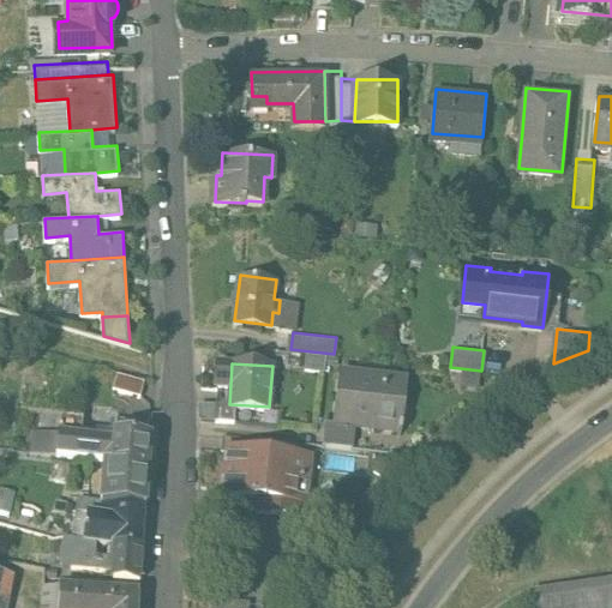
[(118,368),(114,381),(139,387),(142,373),(118,368)]
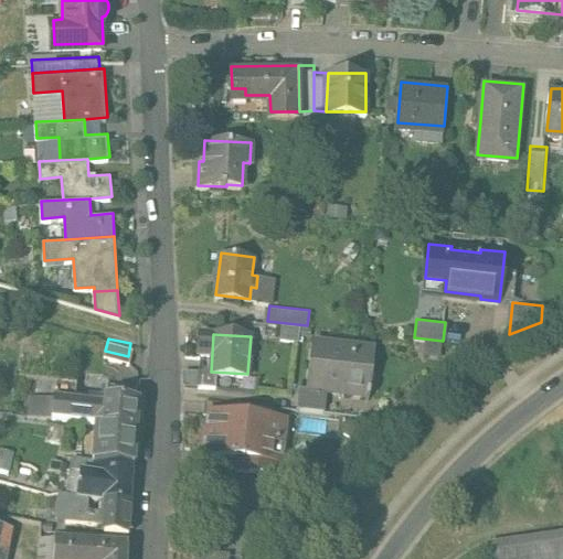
[(373,347),(314,341),(308,388),(327,389),(327,386),(344,388),(344,391),(370,394),(370,390),(369,390),(373,347)]
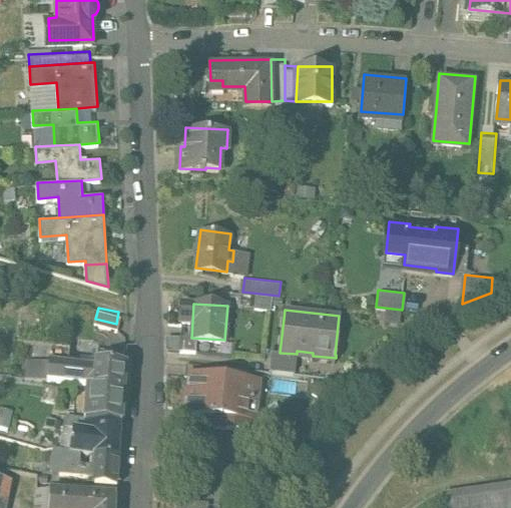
[(73,331),(53,328),(52,338),(72,340),(73,333),(73,331)]
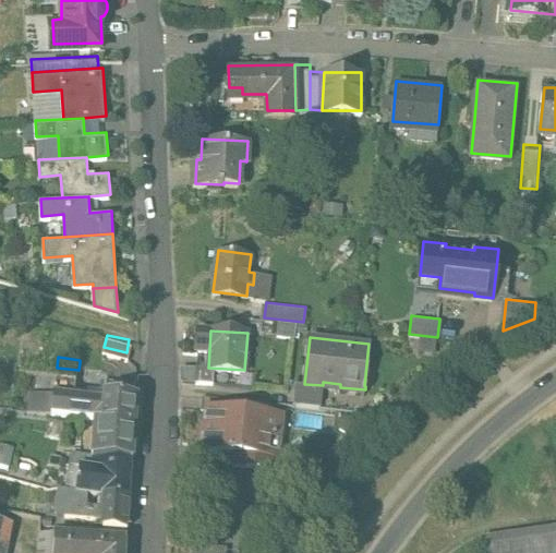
[(103,380),(84,377),(85,362),(80,362),(79,370),(57,368),(56,375),(80,379),(77,396),(84,396),(103,398),(104,392),(136,395),(136,384),(103,380)]
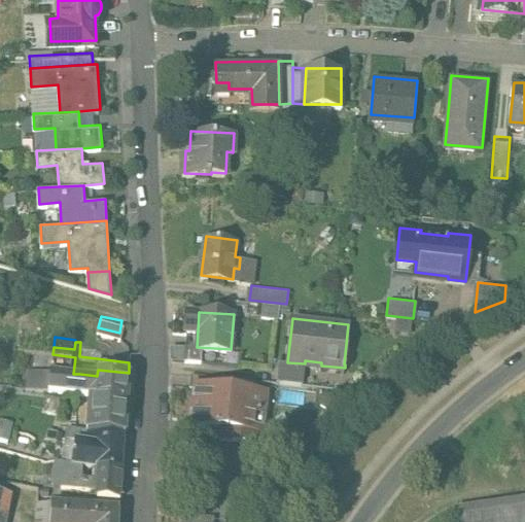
[(99,344),(80,342),(79,356),(97,358),(99,344)]
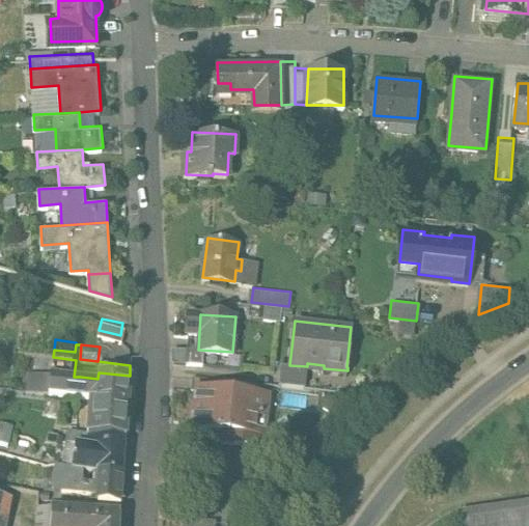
[(49,356),(30,354),(28,370),(35,371),(33,389),(49,390),(50,374),(47,374),(49,356)]
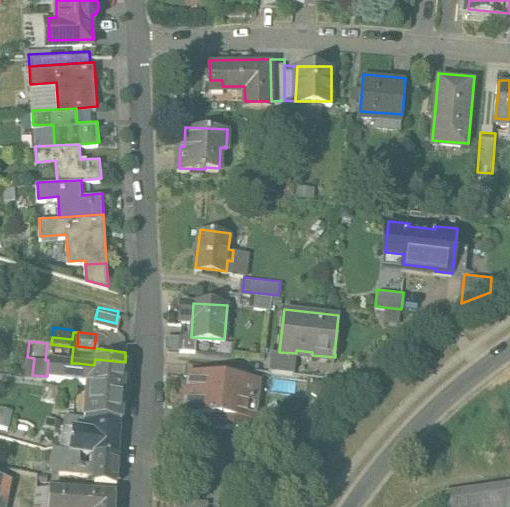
[(51,344),(50,344),(48,360),(71,363),(73,347),(51,344)]
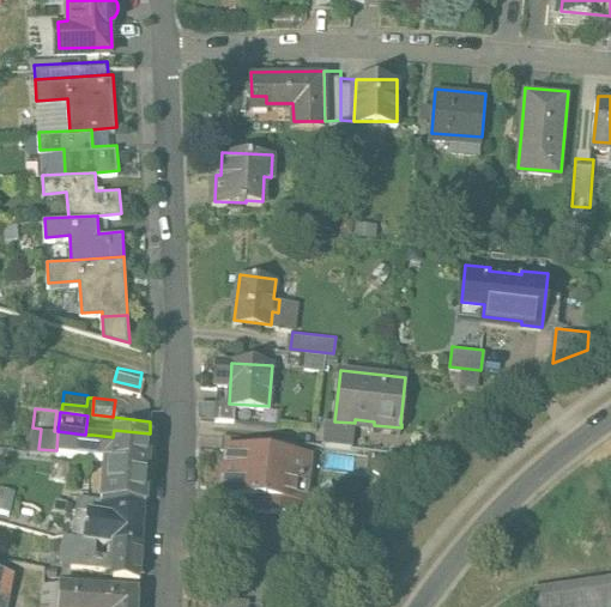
[(354,430),(325,426),(324,443),(352,445),(354,430)]
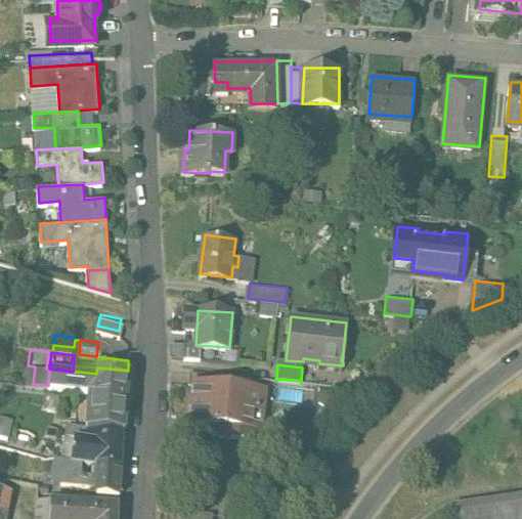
[(128,371),(97,368),(96,374),(79,372),(77,388),(89,390),(84,424),(124,428),(128,371)]
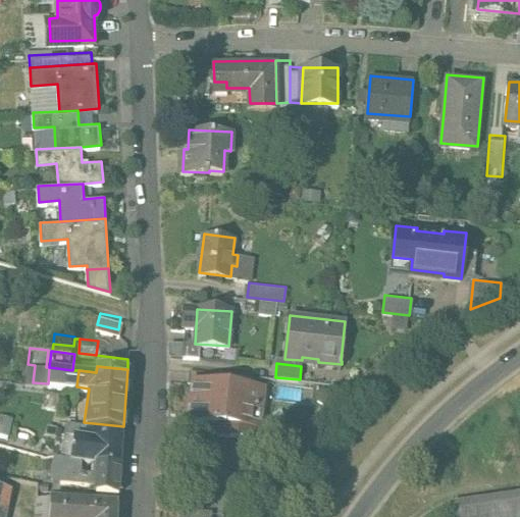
[(72,370),(49,367),(48,383),(76,386),(79,370),(72,370)]
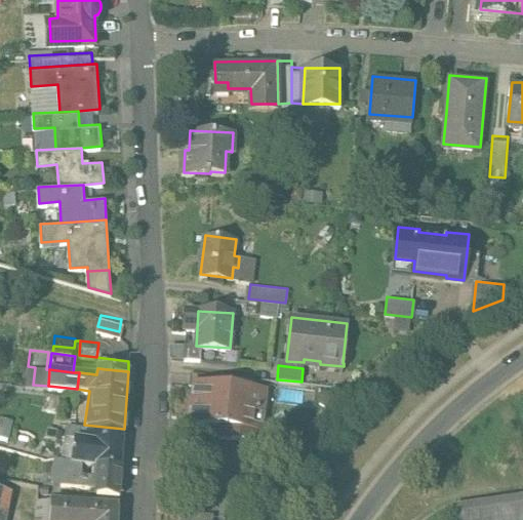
[(215,372),(191,370),(190,383),(196,384),(214,386),(215,372)]
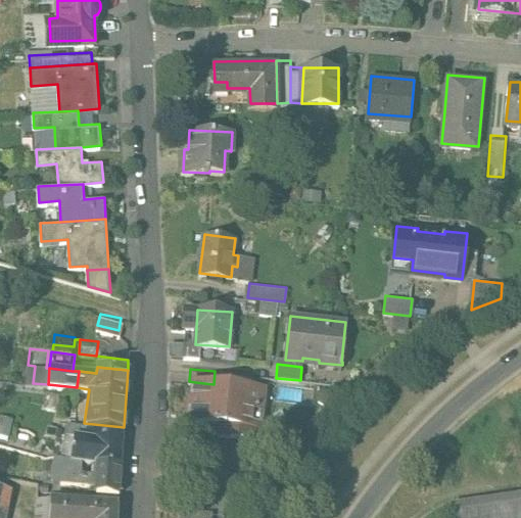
[(214,384),(195,382),(191,418),(233,422),(261,425),(263,407),(257,406),(258,389),(214,384)]
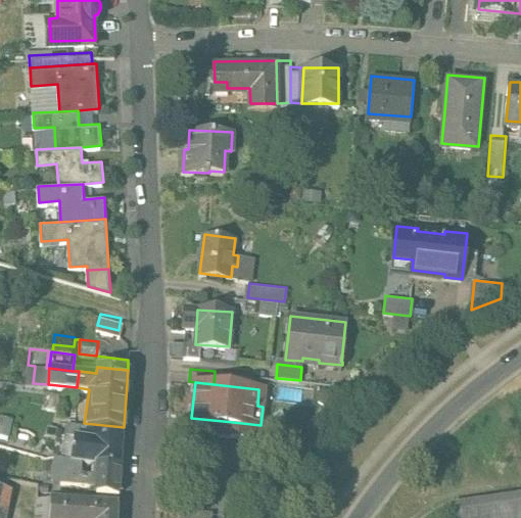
[(261,425),(233,422),(232,434),(258,437),(261,425)]
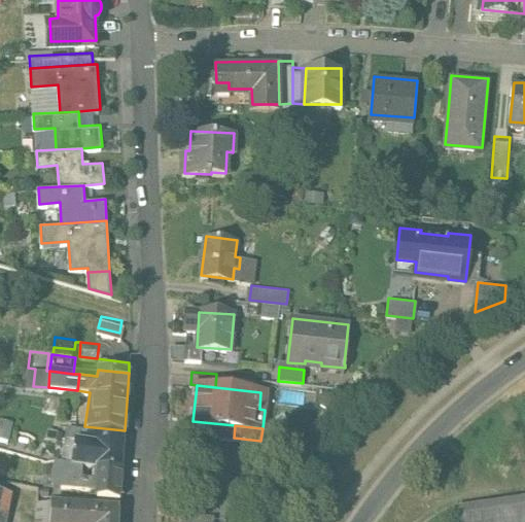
[(125,430),(84,426),(83,439),(72,439),(70,460),(94,463),(121,466),(125,430)]
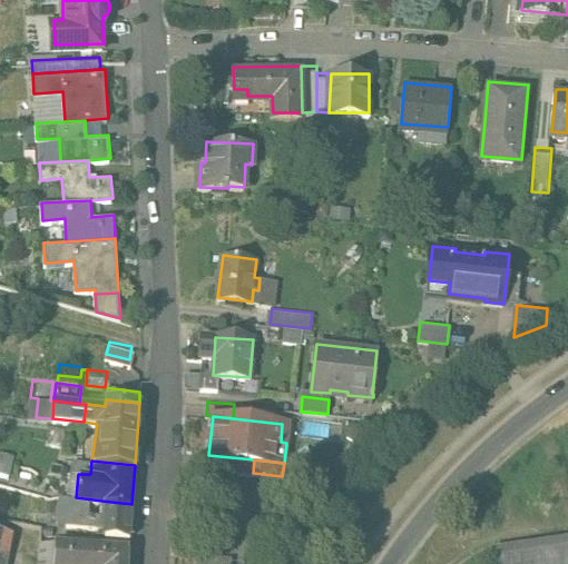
[(78,474),(68,473),(66,495),(76,497),(78,474)]
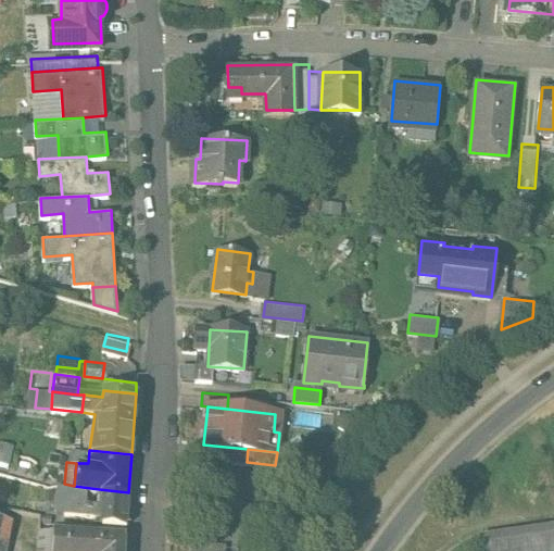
[(128,492),(99,489),(98,500),(104,501),(103,521),(126,523),(128,492)]
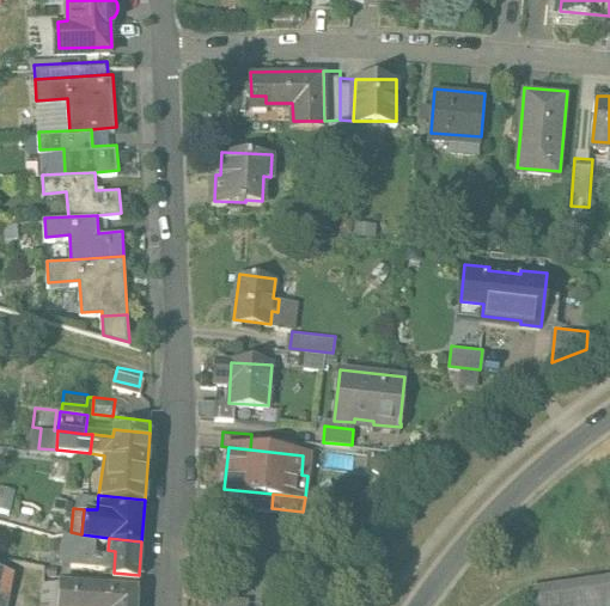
[(388,548),(376,540),(366,555),(379,562),(388,548)]
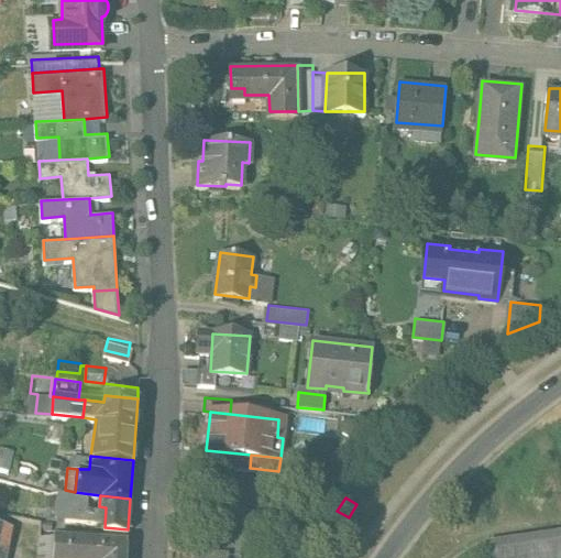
[(99,506),(88,504),(86,524),(105,527),(106,507),(99,506)]
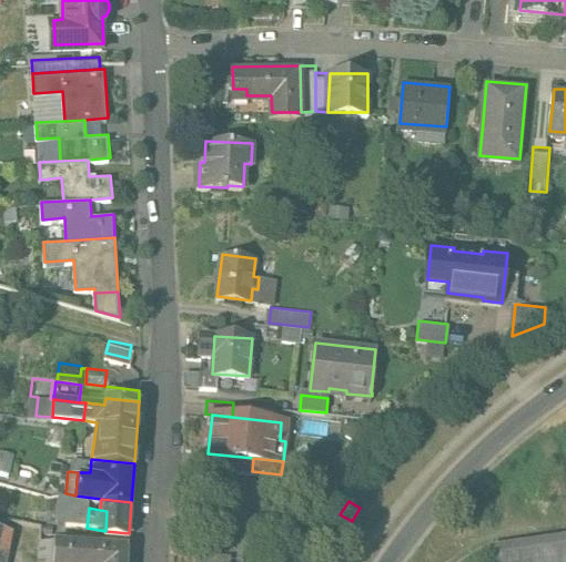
[(263,561),(252,560),(253,534),(225,533),(224,561),(199,559),(198,561),(263,561)]
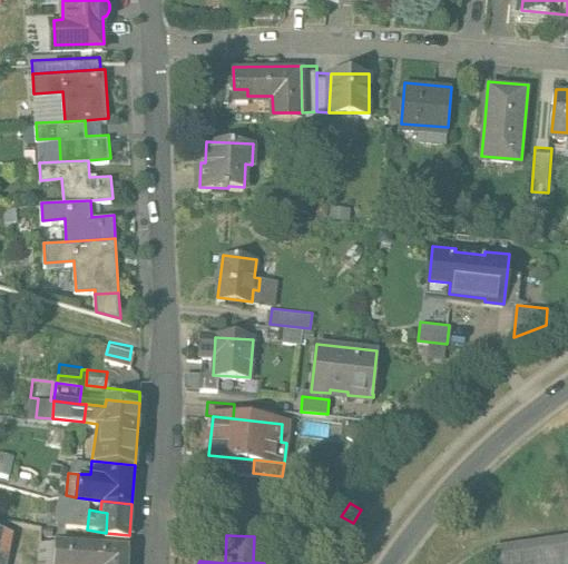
[(567,535),(492,547),(495,563),(567,563),(567,535)]
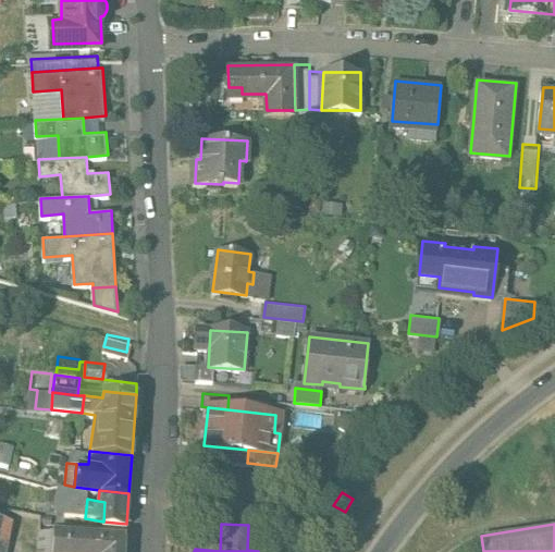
[(51,551),(53,531),(39,531),(38,551),(51,551)]
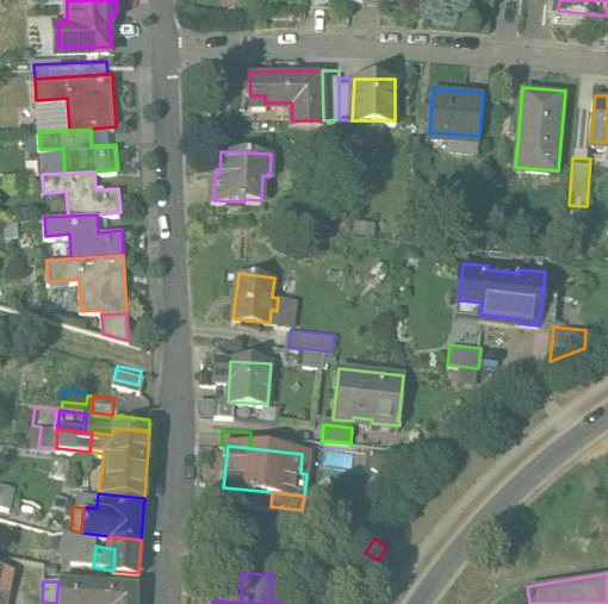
[(90,603),(92,584),(59,581),(56,603),(90,603)]
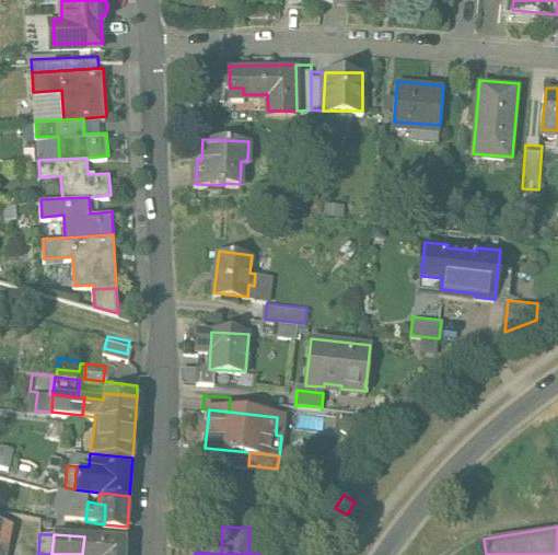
[(125,554),(127,539),(84,536),(82,554),(125,554)]
